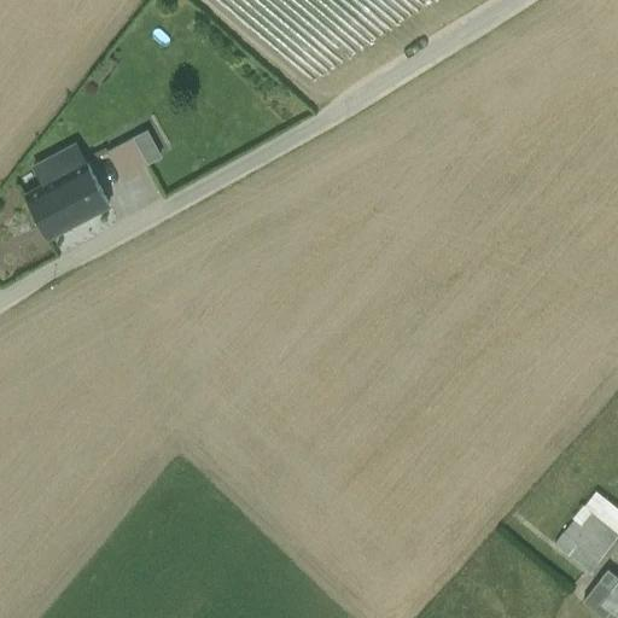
[(120,170),(132,185),(149,173),(136,157),(120,170)]
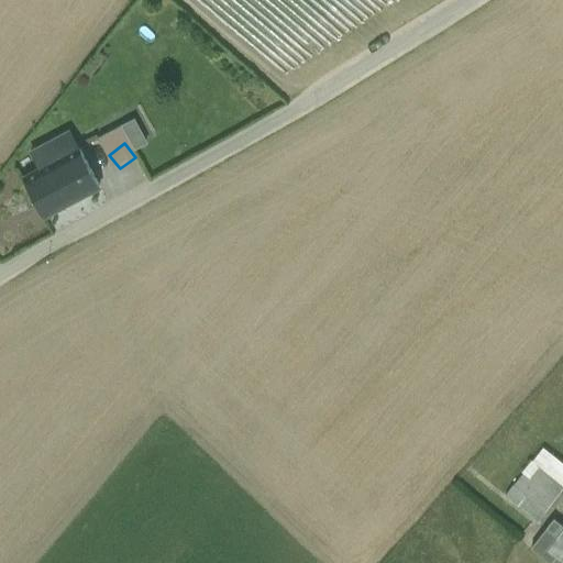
[(47,220),(95,194),(75,158),(28,185),(47,220)]
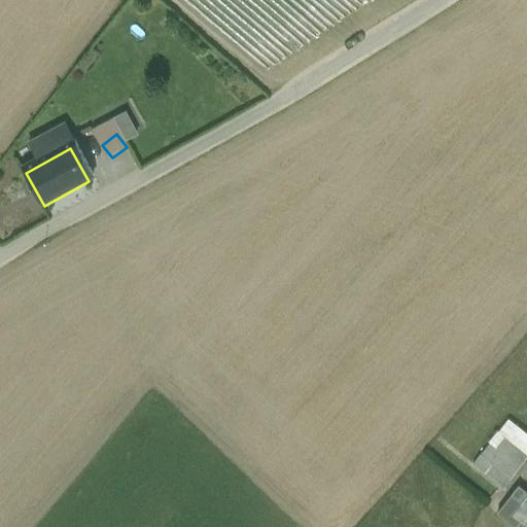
[(520,466),(526,456),(526,453),(506,437),(497,449),(502,452),(520,466)]
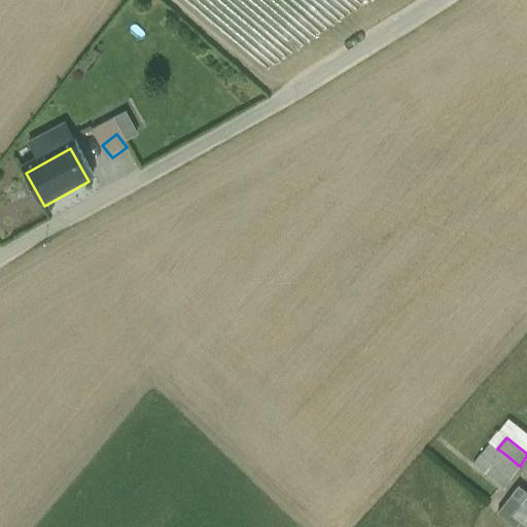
[(491,444),(478,460),(489,468),(493,464),(502,452),(497,449),(491,444)]
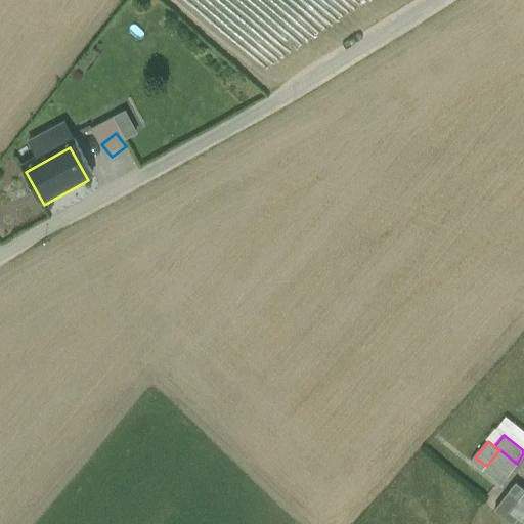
[(517,464),(499,449),(490,462),(492,464),(508,475),(517,464)]
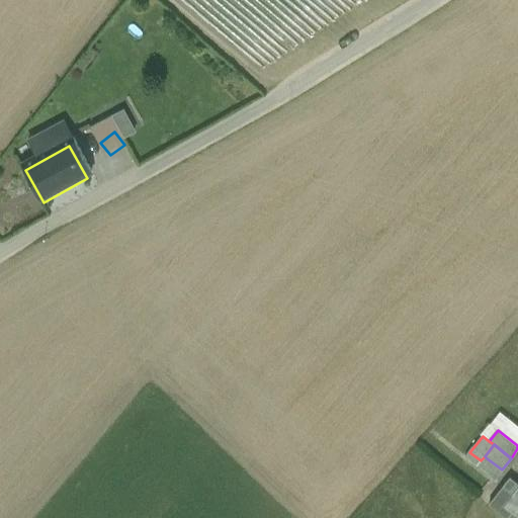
[(502,469),(487,458),(481,466),(495,479),(502,469)]
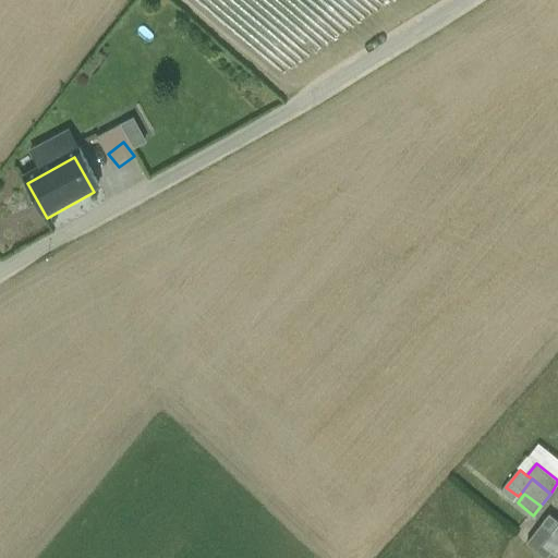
[(557,528),(557,521),(548,513),(525,542),(544,557),(545,557),(553,549),(546,544),(557,528)]
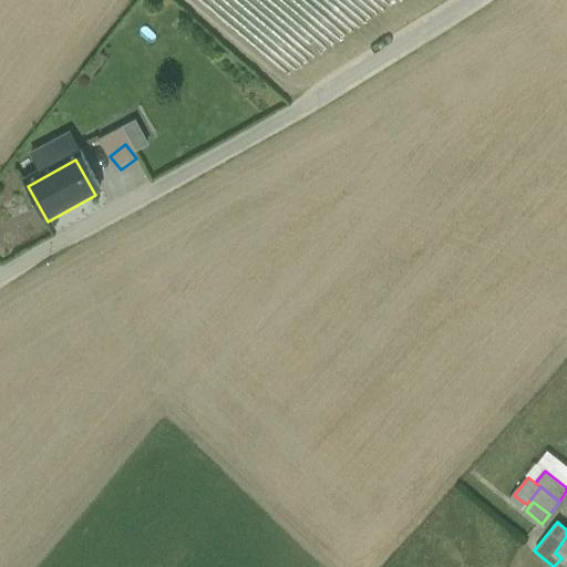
[(566,536),(555,553),(562,558),(566,562),(566,536)]
